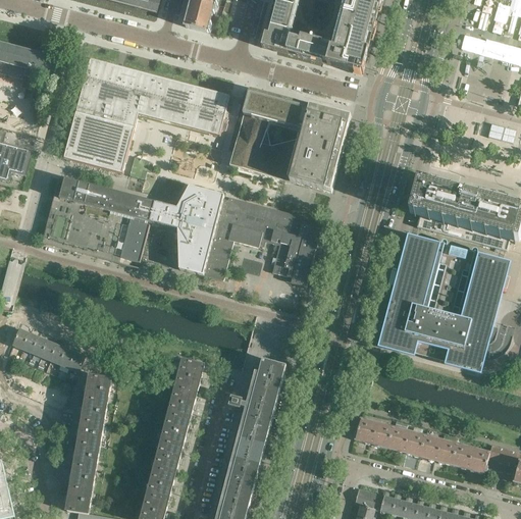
[(155,11),(157,0),(116,0),(134,4),(134,5),(140,7),(140,6),(155,10),(154,11),(155,11)]
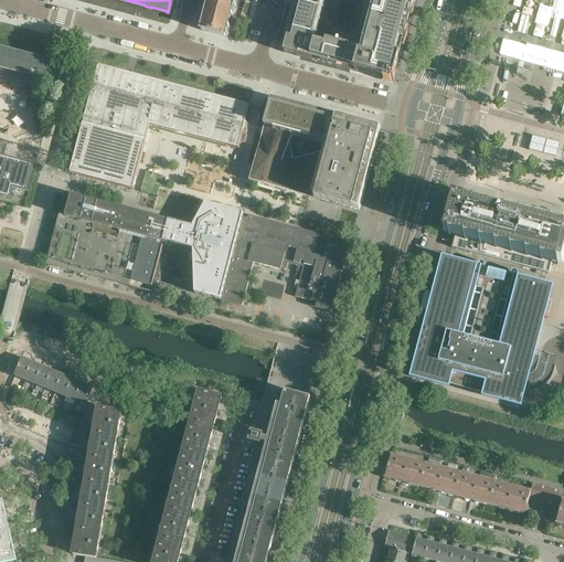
[(203,14),(200,28),(224,33),(227,18),(232,3),(220,0),(206,0),(205,9),(204,10),(203,13),(203,14)]
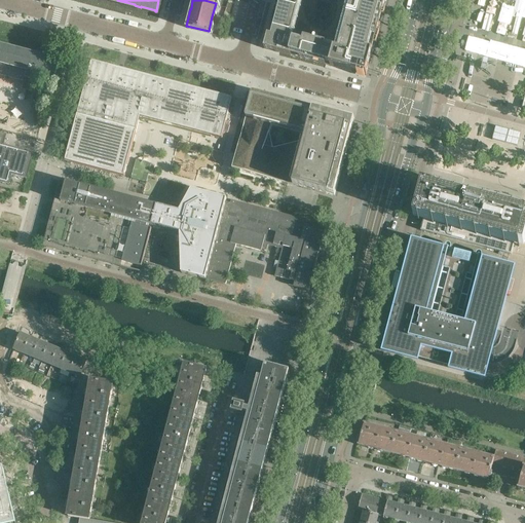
[(359,64),(357,73),(364,75),(364,73),(365,73),(373,42),(376,43),(379,31),(377,30),(381,13),(383,14),(384,8),(382,8),(384,0),(274,0),(264,43),(263,46),(274,49),(350,69),(351,69),(350,68),(352,62),(359,64)]
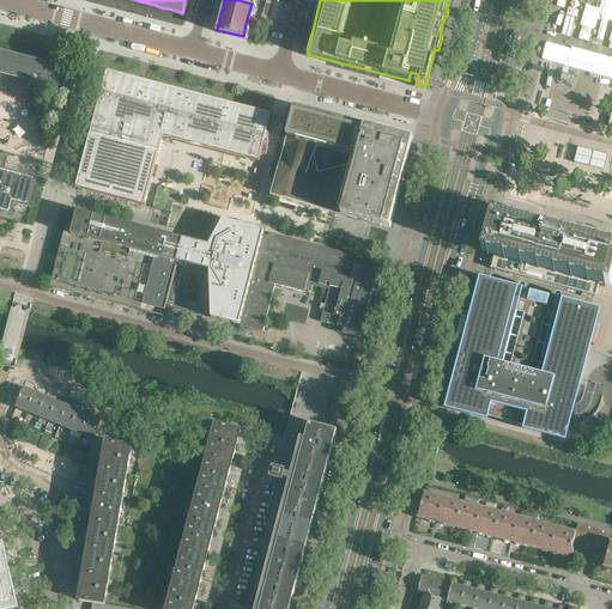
[(579,35),(601,40),(605,25),(591,22),(592,16),(585,14),(579,35)]
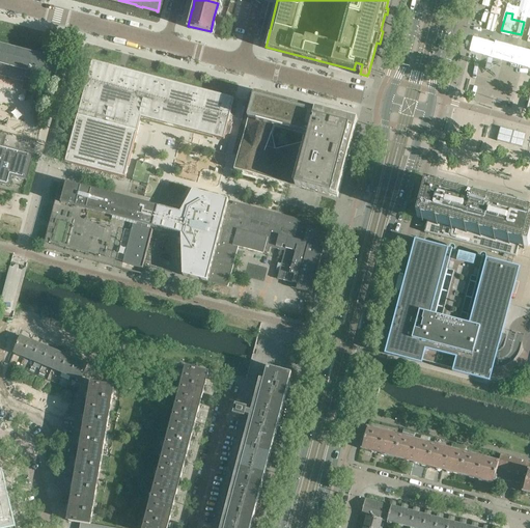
[(470,46),(476,47),(477,44),(493,48),(496,37),(473,32),(470,46)]
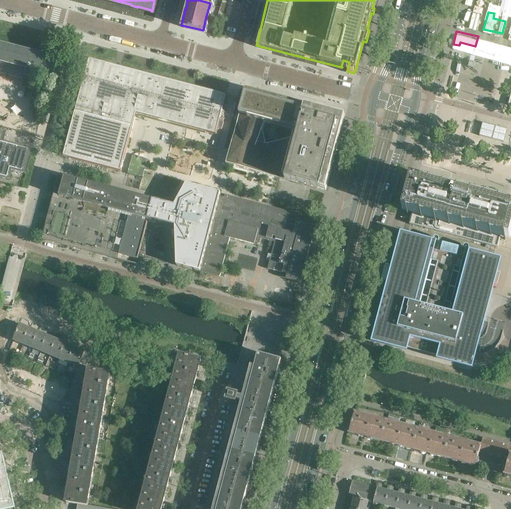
[(50,73),(55,56),(54,56),(28,49),(29,47),(0,38),(0,69),(21,76),(19,84),(20,84),(20,83),(30,86),(35,68),(50,73)]
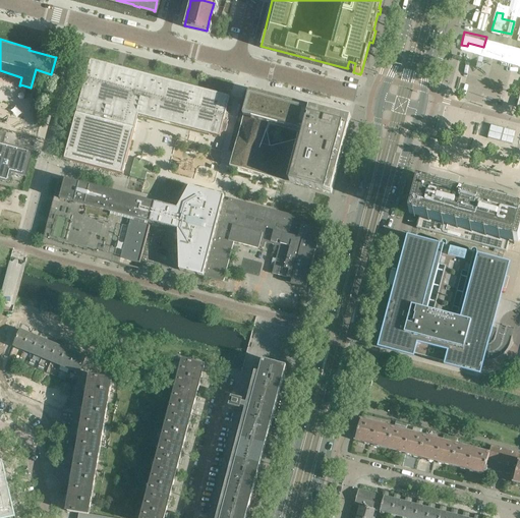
[(229,95),(121,66),(115,64),(90,57),(81,90),(74,114),(64,156),(63,157),(69,158),(122,172),(137,113),(219,134),(229,95)]
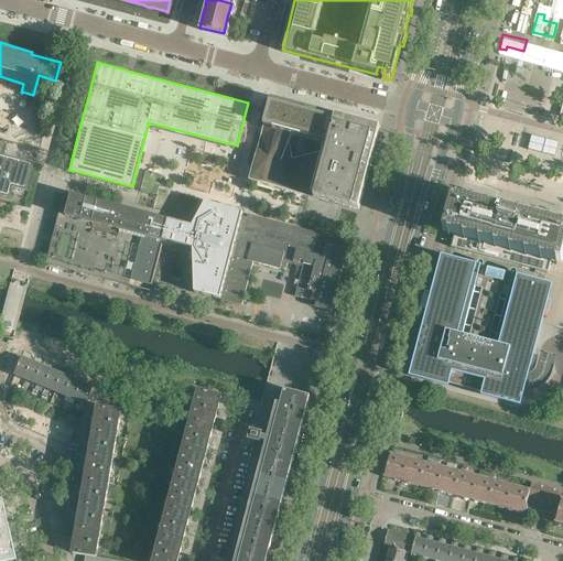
[(379,126),(270,96),(248,177),(358,207),(379,126)]
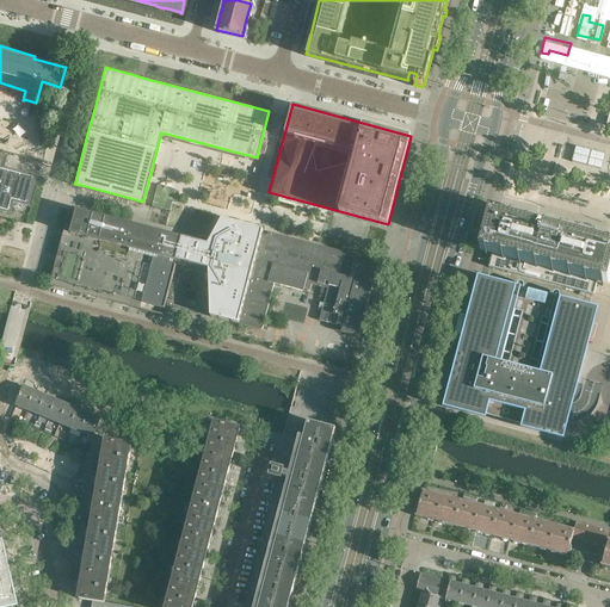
[(574,143),(571,159),(599,166),(603,150),(574,143)]
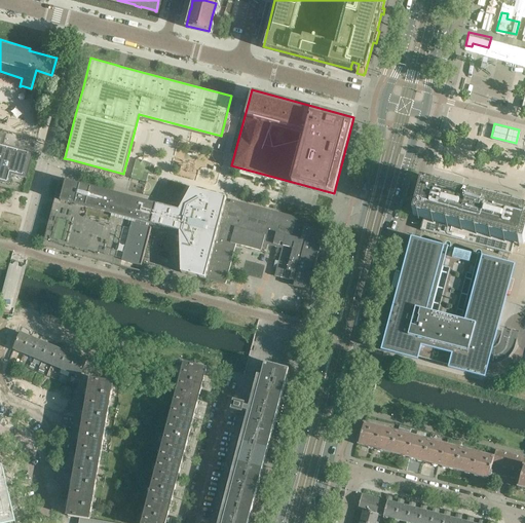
[(25,176),(32,149),(2,142),(3,137),(0,136),(0,131),(0,179),(7,182),(10,172),(25,176)]
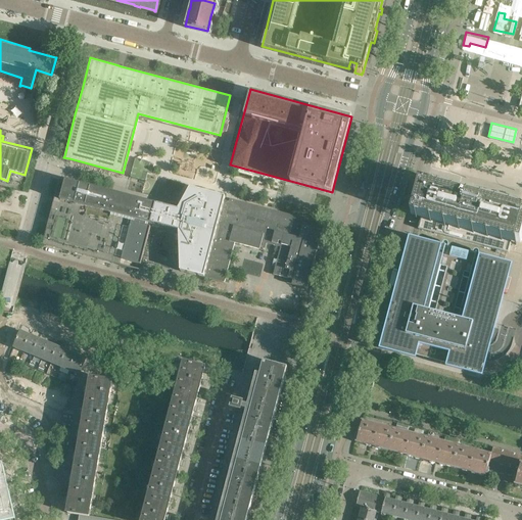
[(520,242),(521,232),(521,208),(519,207),(521,196),(431,172),(428,184),(419,182),(411,213),(420,216),(417,226),(508,250),(510,239),(520,242)]
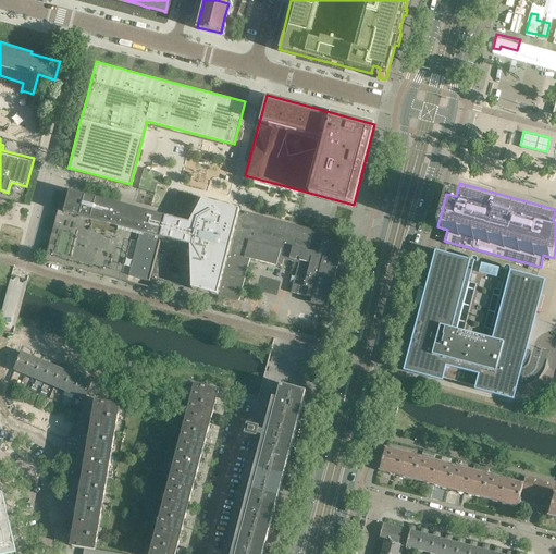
[(63,210),(66,196),(62,195),(63,188),(63,187),(62,187),(57,208),(59,209),(46,257),(126,278),(138,230),(63,210)]
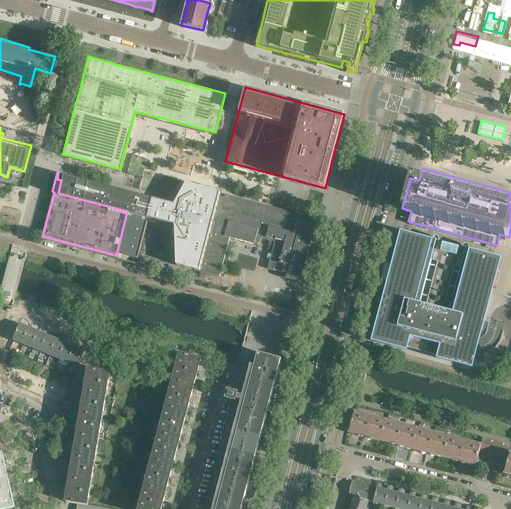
[(152,197),(63,173),(61,180),(58,193),(127,211),(116,255),(116,256),(115,256),(115,257),(135,262),(135,261),(134,261),(117,256),(118,251),(136,256),(146,219),(143,218),(143,216),(147,216),(152,197)]
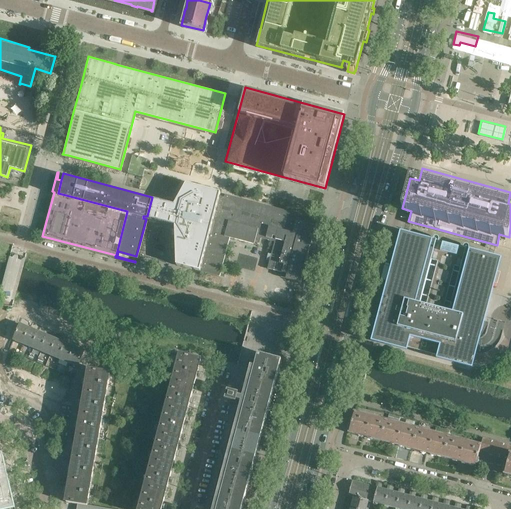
[(258,243),(260,234),(271,237),(272,233),(275,234),(266,266),(286,271),(285,276),(300,280),(315,221),(296,216),(298,211),(224,192),(219,211),(190,203),(182,233),(206,239),(199,269),(219,274),(229,235),(258,243)]
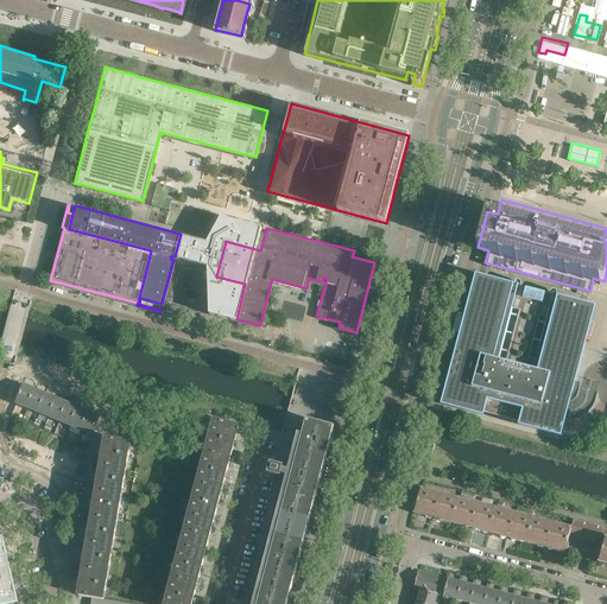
[(555,433),(590,302),(554,291),(554,290),(554,288),(554,287),(552,286),(551,286),(550,286),(549,286),(548,287),(548,288),(547,290),(518,283),(518,281),(519,280),(518,279),(518,278),(517,278),(517,277),(516,277),(514,277),(513,277),(513,278),(512,278),(512,279),(511,280),(472,269),(436,400),(555,433)]
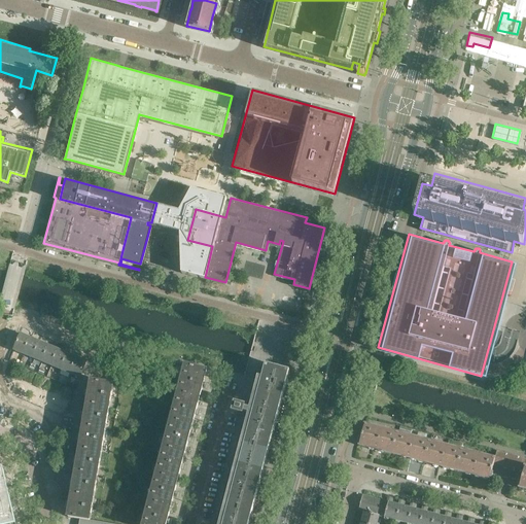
[(23,351),(30,335),(20,330),(13,347),(23,351)]
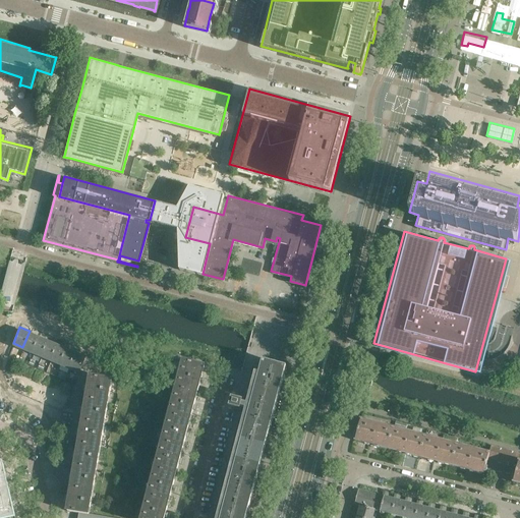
[(32,351),(39,335),(30,331),(22,347),(32,351)]
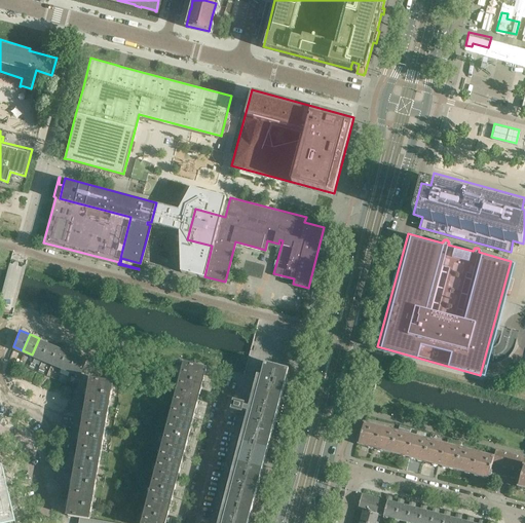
[(41,359),(48,342),(39,338),(32,355),(41,359)]
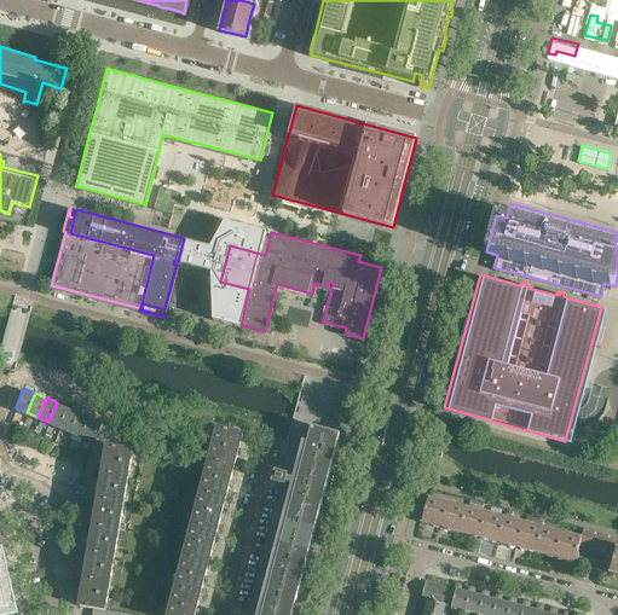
[(59,427),(68,407),(57,402),(48,422),(59,427)]
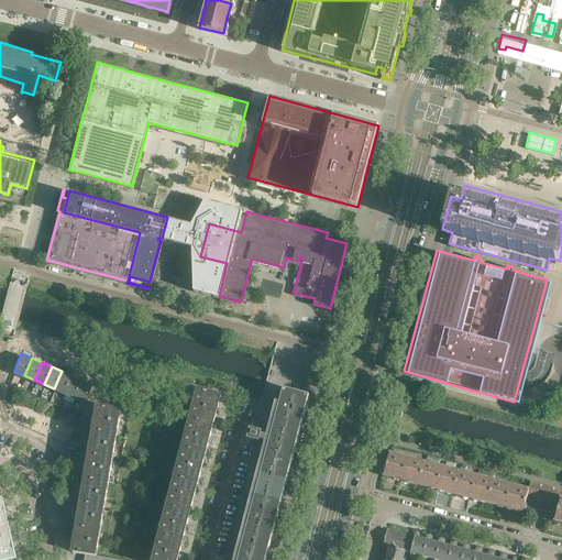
[(64,393),(72,374),(62,371),(54,388),(64,393)]
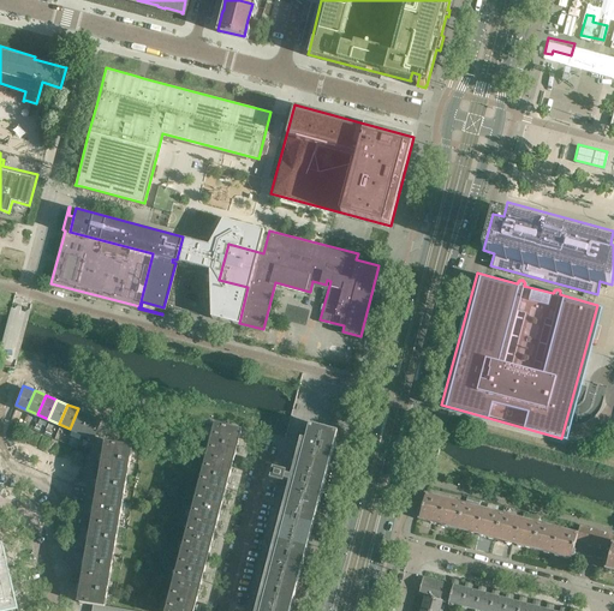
[(81,432),(89,413),(78,408),(70,429),(81,432)]
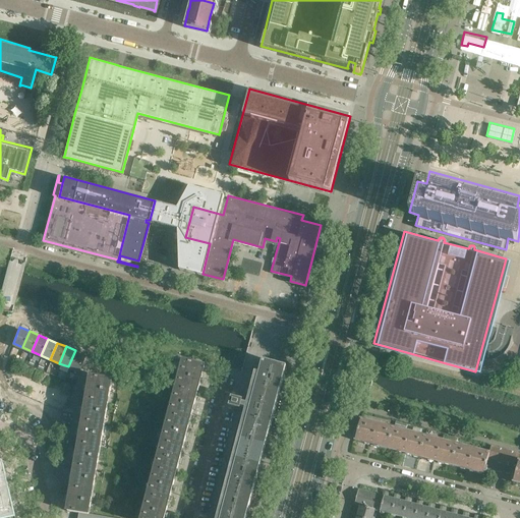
[(78,370),(84,354),(75,350),(68,366),(78,370)]
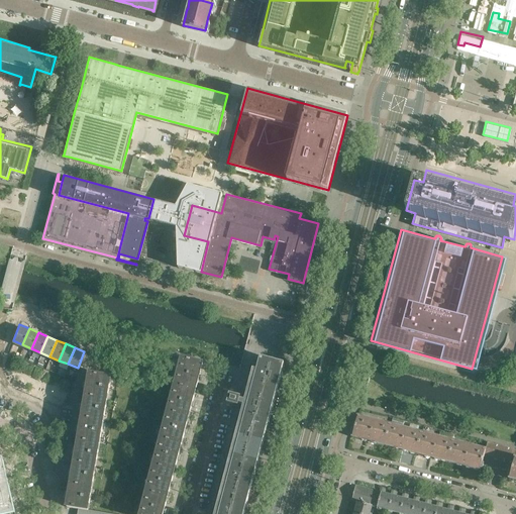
[(199,373),(202,362),(181,355),(174,383),(195,388),(198,378),(200,379),(201,374),(199,373)]
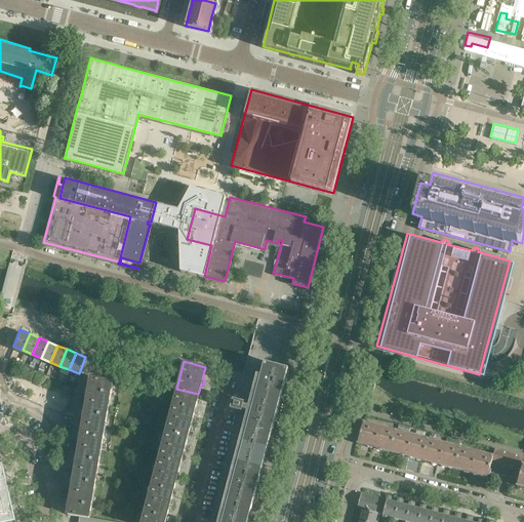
[(287,367),(264,361),(262,367),(253,365),(245,394),(244,401),(235,398),(232,408),(241,410),(238,425),(230,454),(222,484),(214,514),(211,521),(246,521),(254,492),(263,463),(271,433),(278,403),(287,367)]
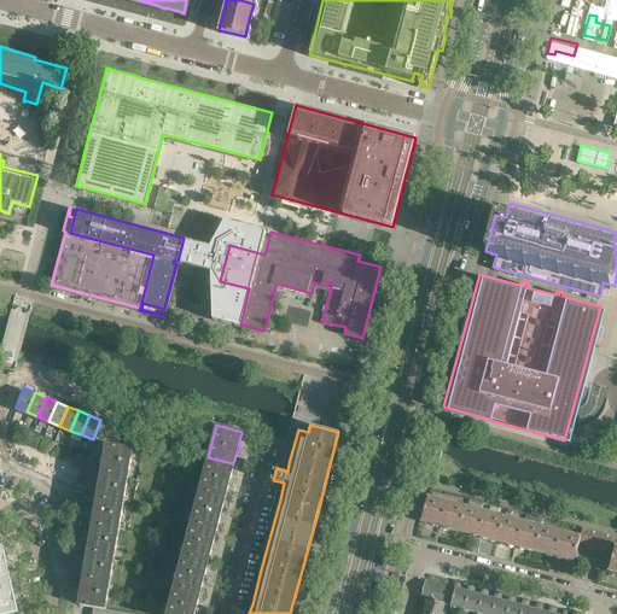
[(127,474),(132,448),(106,444),(104,455),(102,454),(102,455),(100,460),(103,461),(103,465),(102,471),(127,474)]
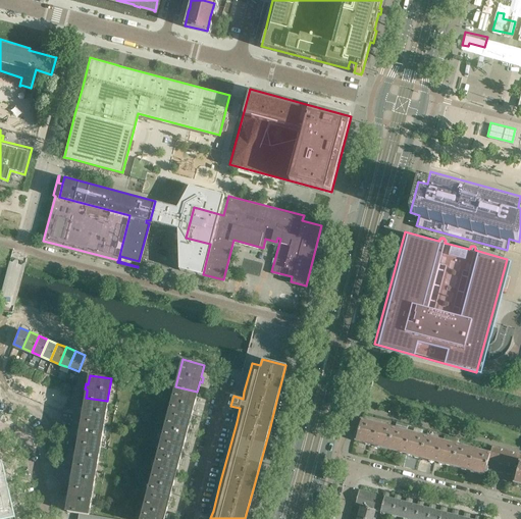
[(194,403),(195,399),(197,392),(175,386),(168,414),(190,419),(193,408),(195,409),(196,404),(194,403)]
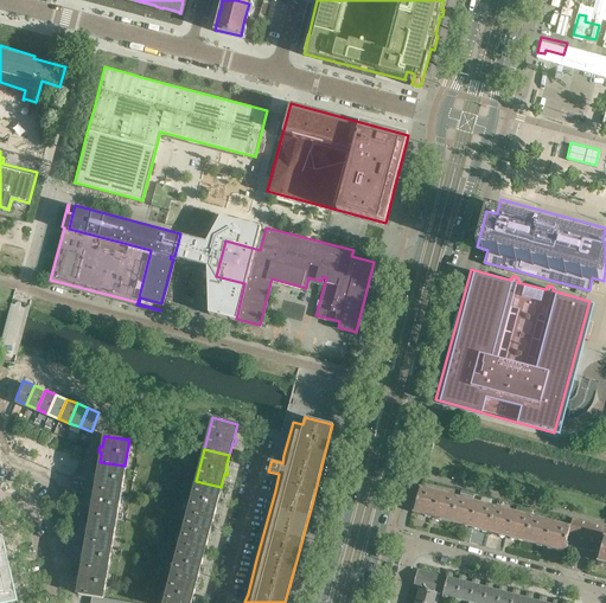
[(120,492),(125,466),(100,462),(99,468),(99,472),(95,472),(94,478),(97,478),(96,482),(95,488),(120,492)]
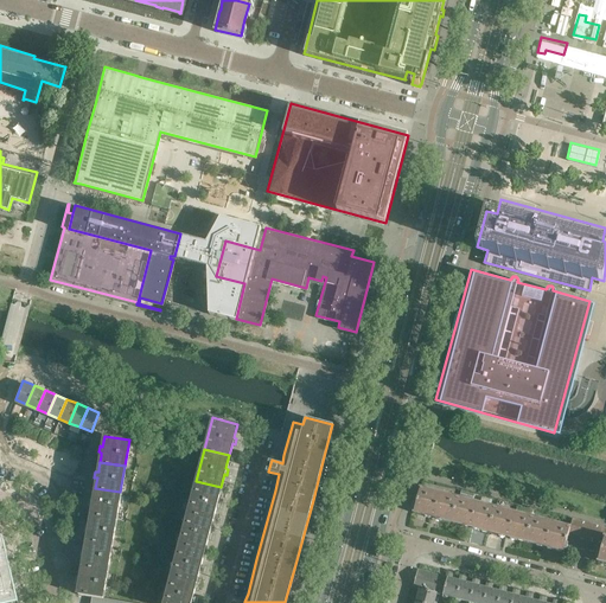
[(217,500),(218,494),(221,487),(196,481),(187,512),(212,519),(216,506),(218,506),(219,500),(217,500)]
